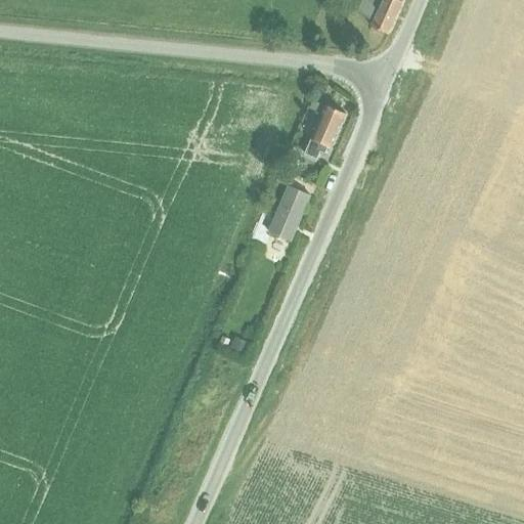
[(364,0),(357,15),(374,23),(370,28),(387,35),(402,0),(364,0)]
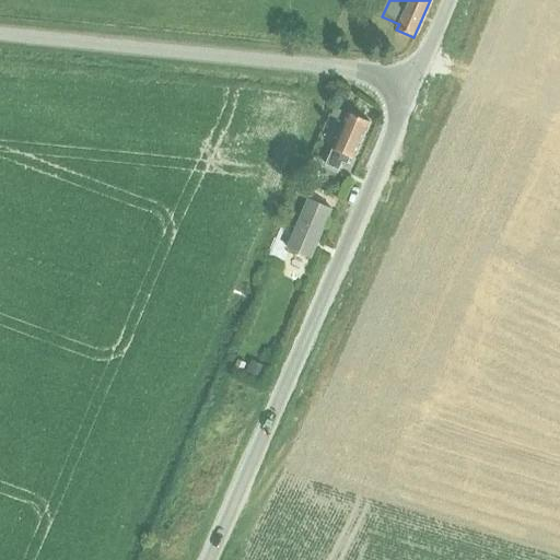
[(353,159),(369,124),(369,121),(347,113),(335,107),(324,131),(337,137),(325,164),(338,170),(341,162),(347,164),(349,158),(353,159)]
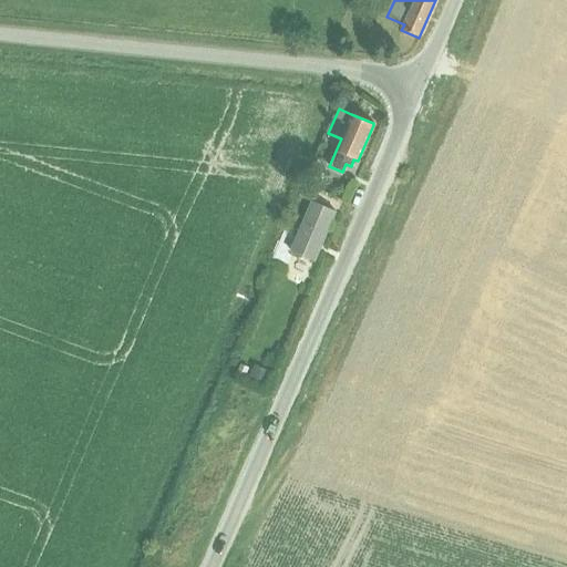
[(311,203),(301,227),(290,253),(313,263),(336,213),(320,206),(326,193),(306,184),(300,197),(311,203)]
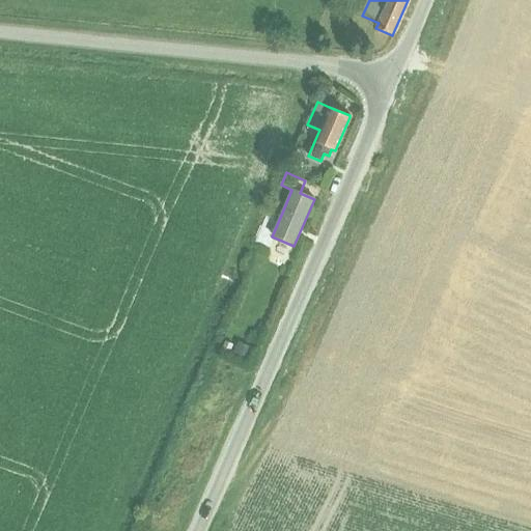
[(225,340),(222,348),(229,353),(233,344),(225,340)]
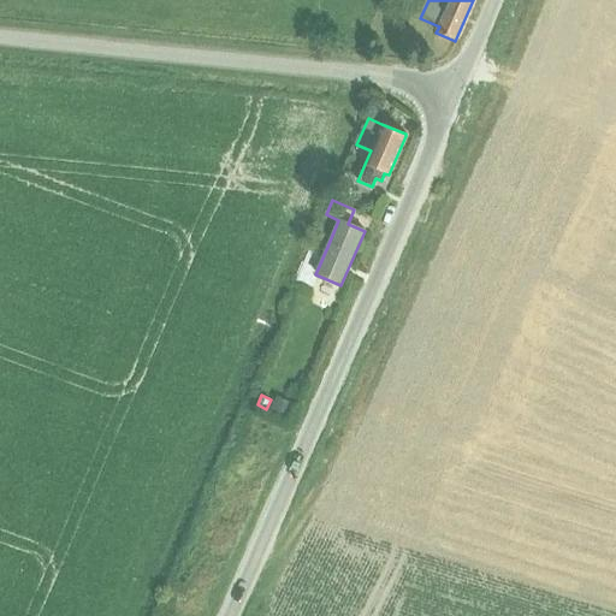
[(276,396),(268,410),(286,419),(294,404),(276,396)]
